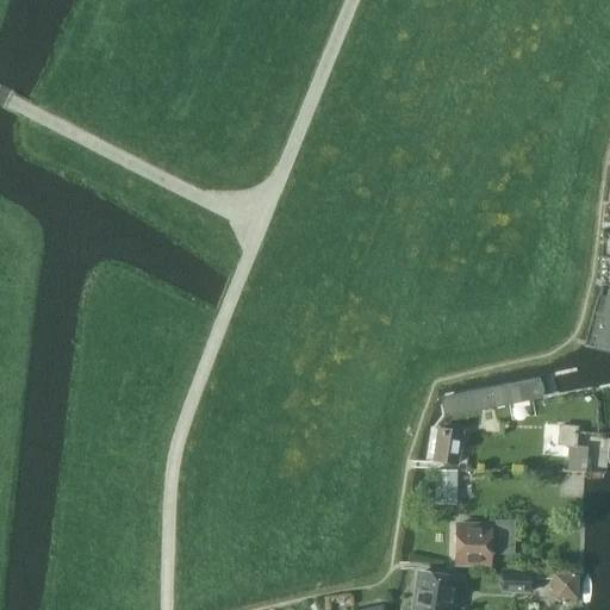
[(586,346),(608,352),(609,344),(609,290),(603,287),(586,346)]
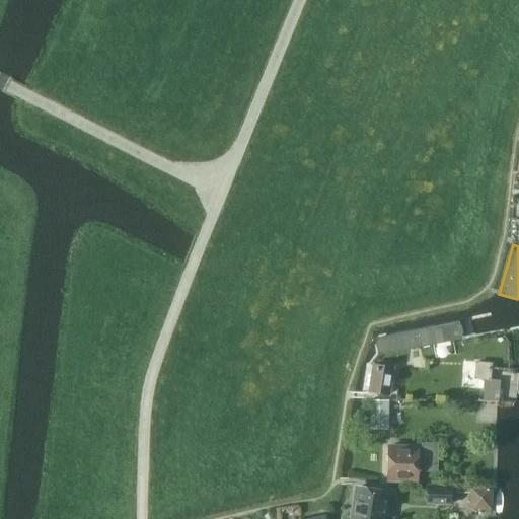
[(463,337),(459,321),(378,337),(378,353),(463,337)]
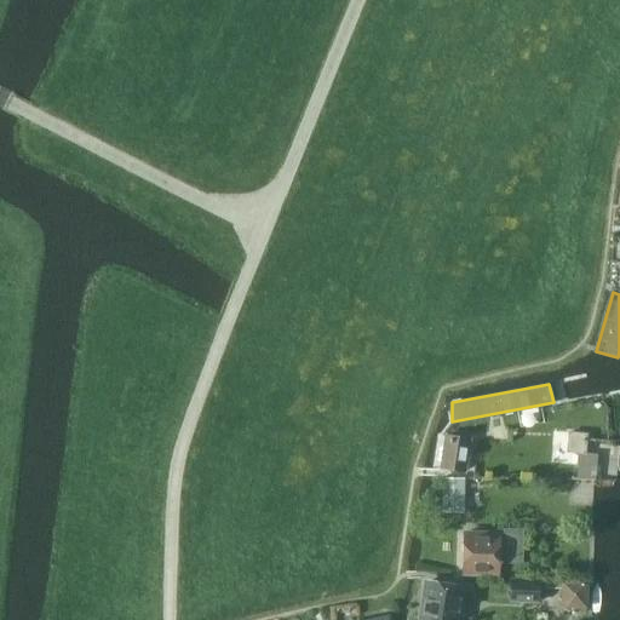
[(586,455),(587,435),(567,434),(566,454),(581,454),(586,455)]
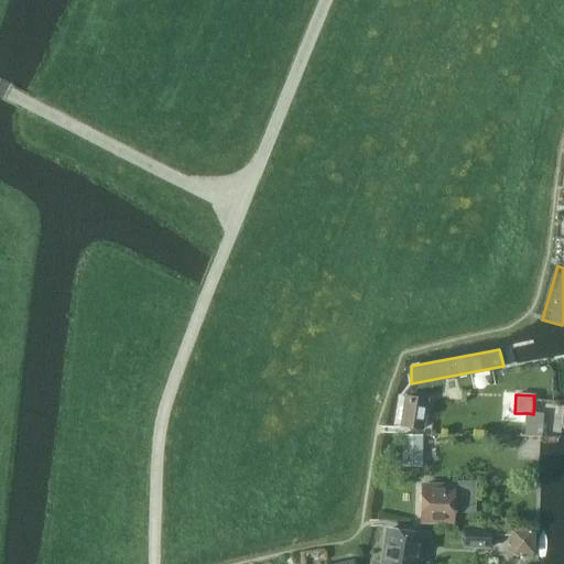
[(400,427),(423,432),(429,399),(404,396),(400,427)]
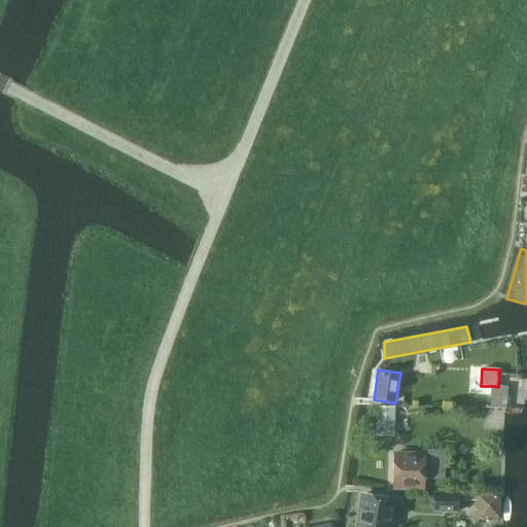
[(504,408),(506,387),(498,387),(494,386),(492,408),(504,408)]
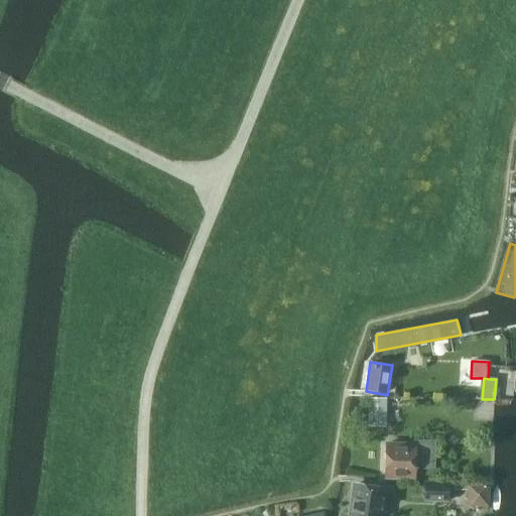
[(368,397),(368,426),(387,427),(387,398),(368,397)]
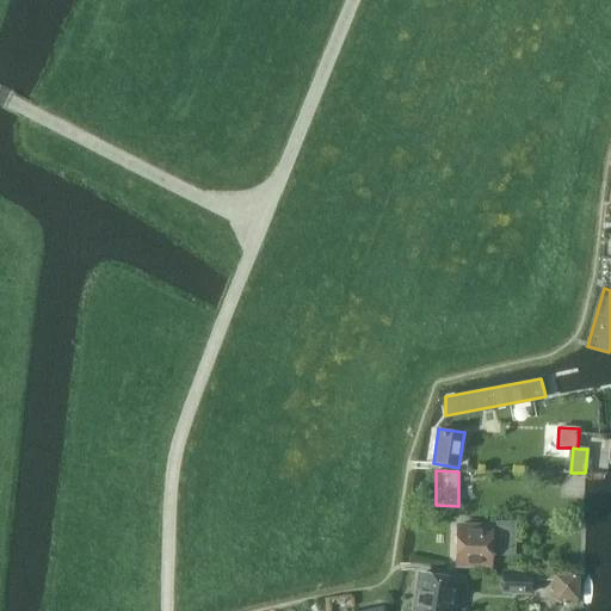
[(457,528),(456,565),(503,566),(503,556),(516,556),(516,520),(492,520),(492,529),(457,528)]
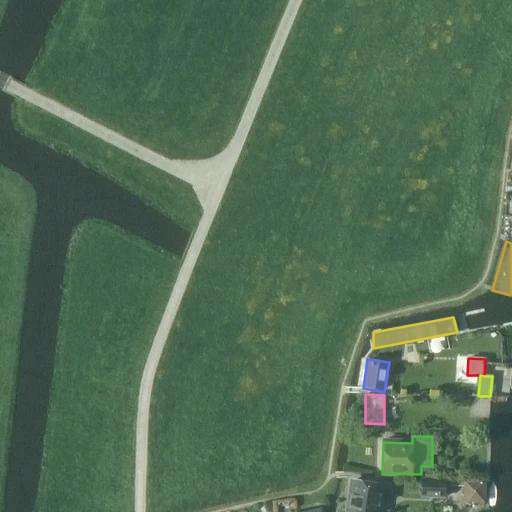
[(491,476),(505,476),(506,436),(492,436),(491,476)]
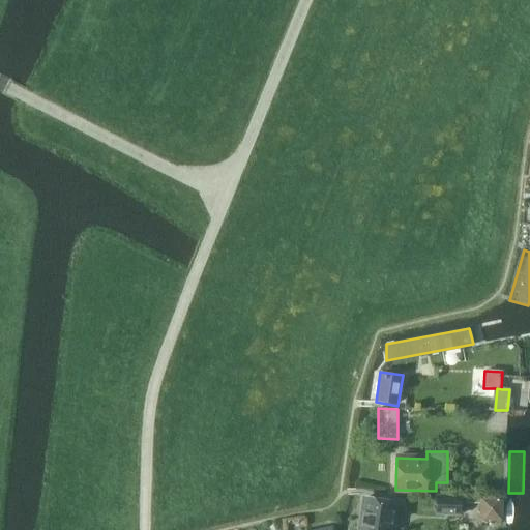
[(460,497),(436,496),(435,513),(460,514),(460,497)]
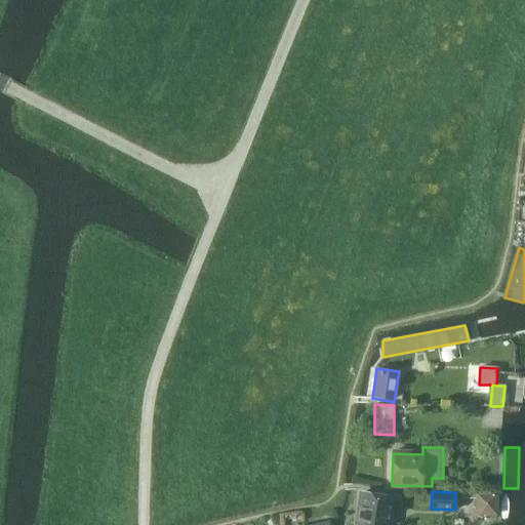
[(497,492),(478,491),(477,511),(496,512),(497,492)]
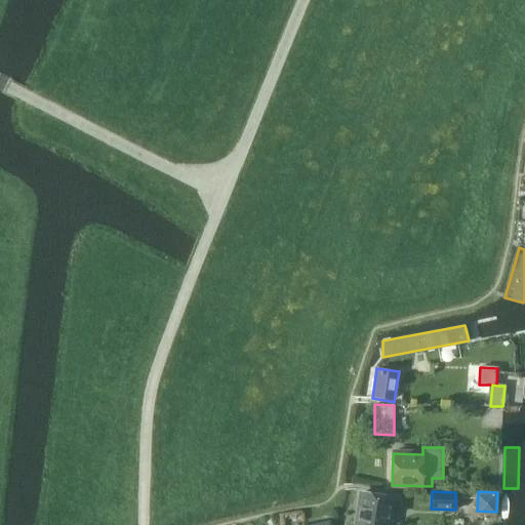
[(360,493),(355,524),(389,524),(394,497),(360,493)]
